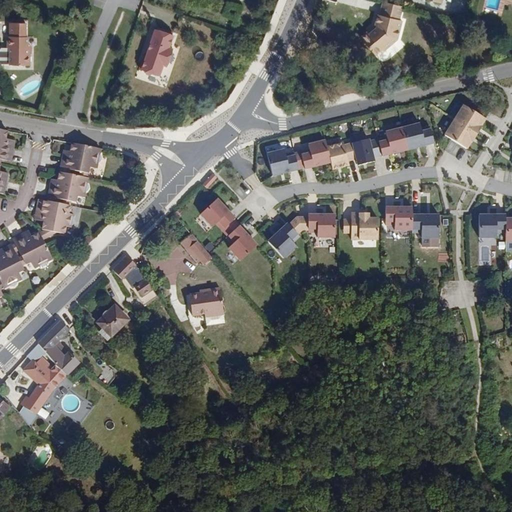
[(392,39),(397,20),(394,19),(397,5),(378,0),(377,0),(374,13),(372,13),(369,24),(371,26),(363,32),(362,30),(355,37),(369,54),(376,48),(377,50),(392,39)]
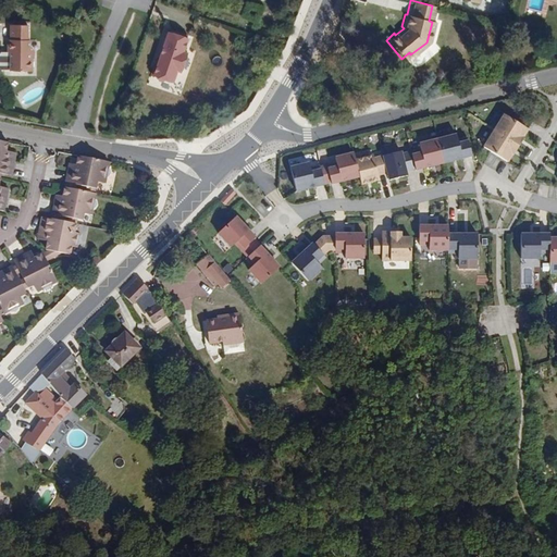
[(32,71),(33,59),(28,59),(29,50),(29,39),(26,39),(27,25),(9,24),(9,39),(7,39),(7,51),(2,51),(0,52),(0,67),(1,69),(11,69),(11,70),(32,71)]
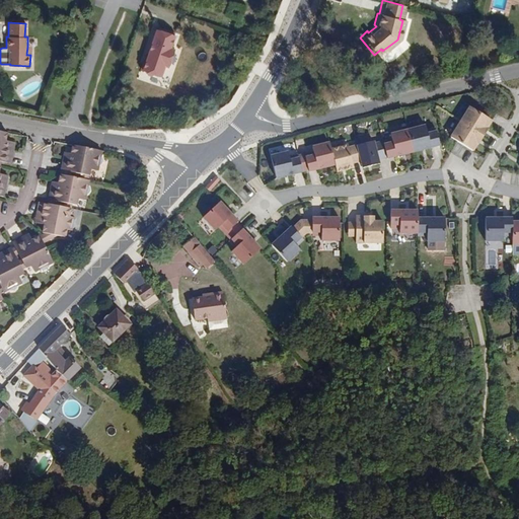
[(368,32),(376,26),(374,24),(367,30),(368,32)]
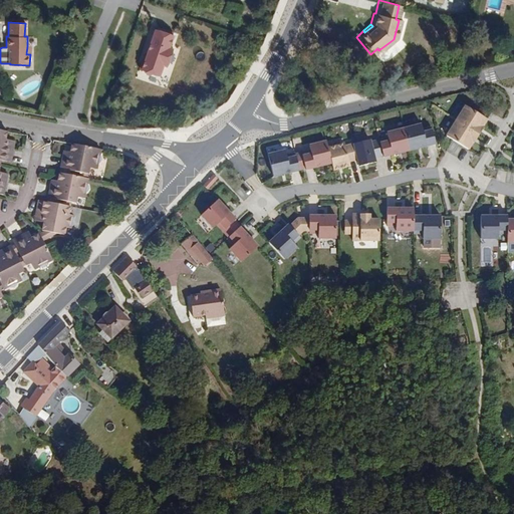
[(168,65),(174,48),(170,47),(174,35),(173,35),(174,32),(160,28),(160,30),(155,29),(148,52),(146,51),(140,68),(145,70),(146,74),(151,75),(154,73),(161,75),(165,64),(168,65)]
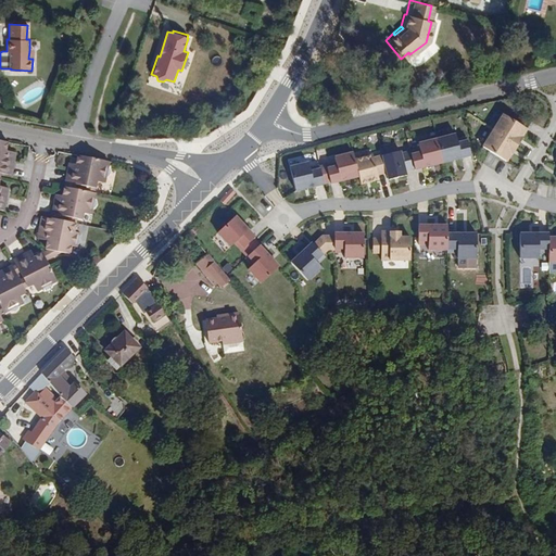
[(528,128),(504,113),(484,146),(507,161),(513,153),(510,152),(521,135),(523,136),(528,128)]
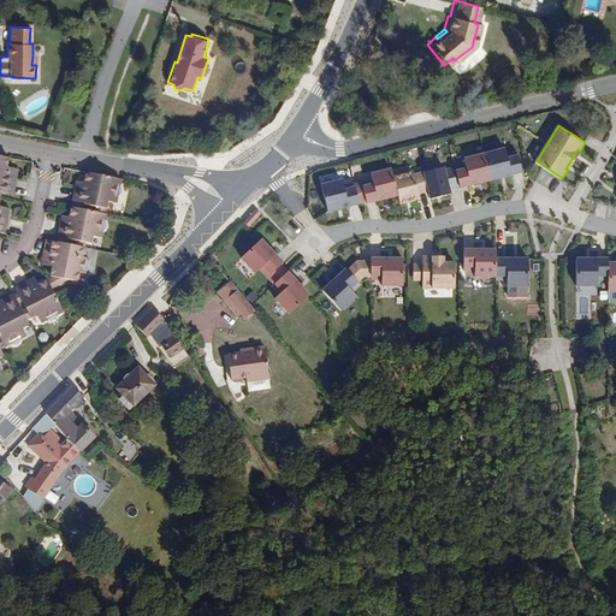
[(379,201),(398,196),(401,203),(420,199),(419,194),(430,191),(432,200),(451,195),(450,189),(461,187),(461,189),(523,173),(519,153),(508,155),(505,149),(465,159),(467,165),(445,171),(444,167),(414,175),(414,172),(395,177),(392,170),(372,175),(374,183),(379,201)]
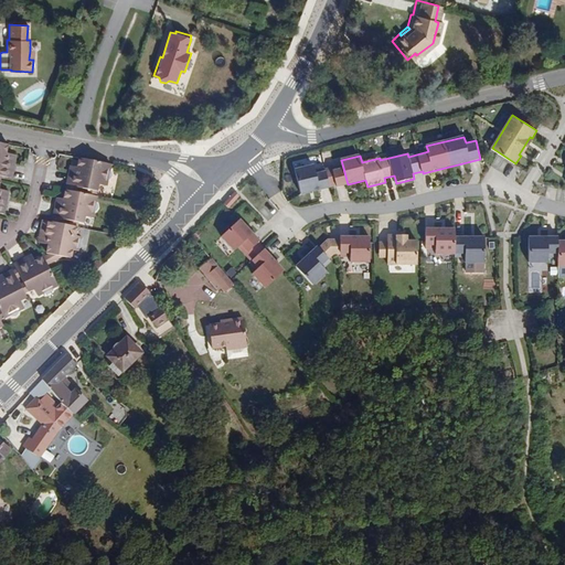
[(521,156),(522,156),(533,138),(532,138),(530,137),(519,155),(521,156)]
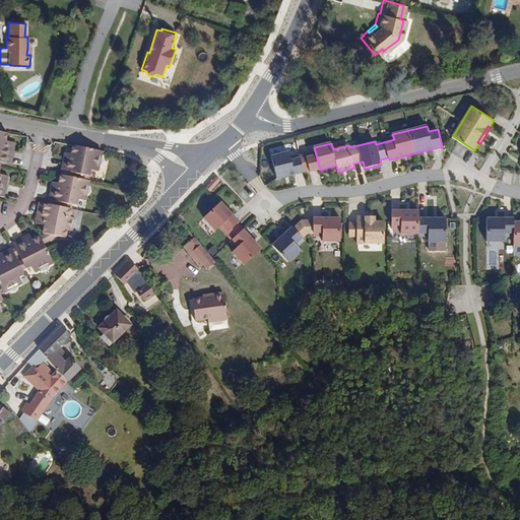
[(3,147),(5,140),(6,132),(0,131),(0,160),(1,160),(10,163),(13,149),(3,147)]
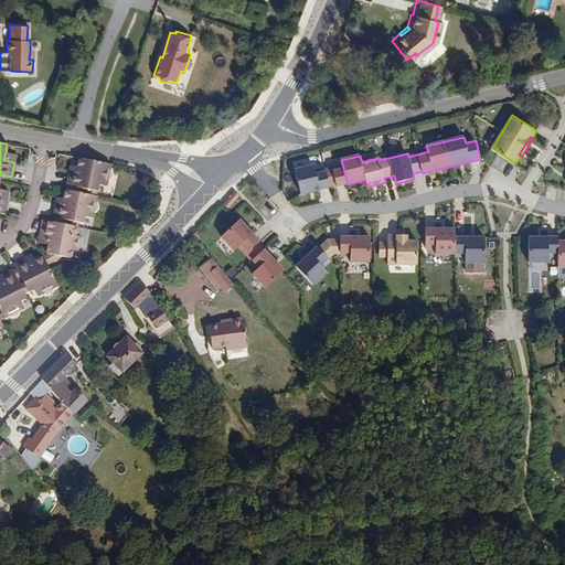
[(14,162),(16,153),(6,152),(3,160),(14,162)]
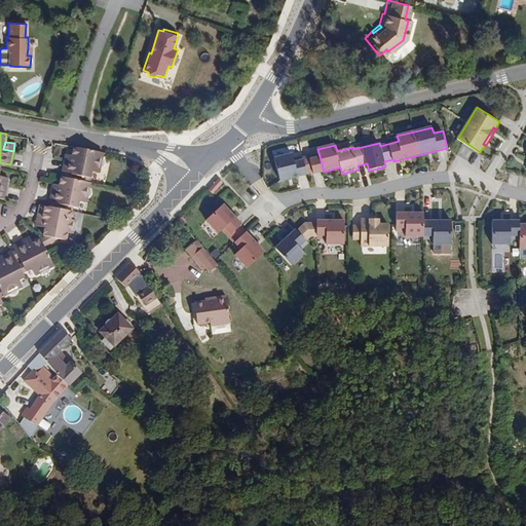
[(106,163),(105,160),(104,159),(105,153),(75,148),(73,156),(72,161),(66,160),(63,173),(71,174),(77,176),(91,178),(92,172),(101,174),(102,167),(104,166),(106,163)]
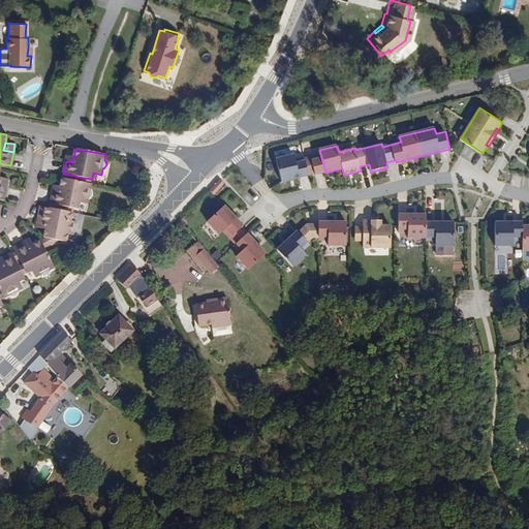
[(277,159),(282,182),(300,178),(297,161),(296,161),(294,155),(277,159)]
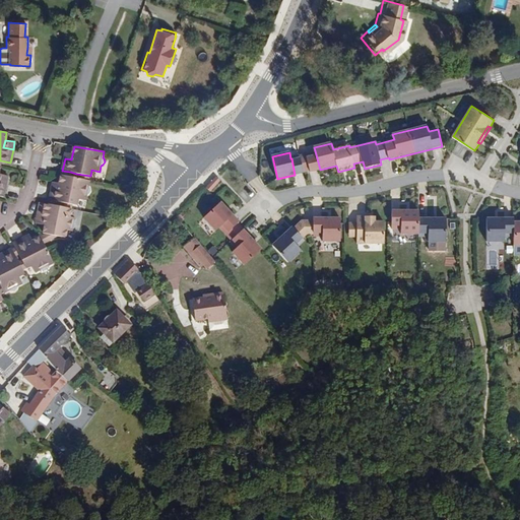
[(316,154),(307,156),(310,172),(320,170),(316,154)]
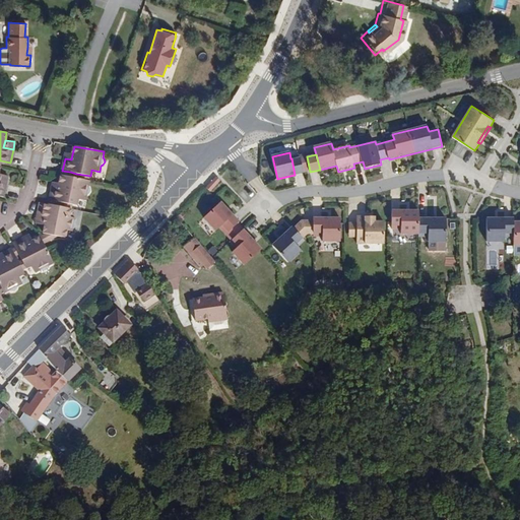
[(300,156),(291,158),(295,175),(304,172),(300,156)]
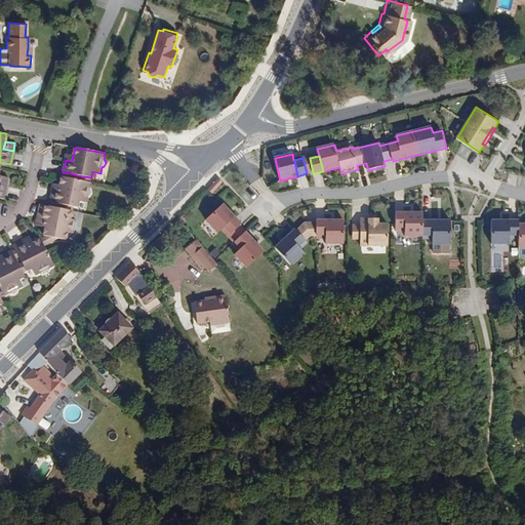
[(0,182),(6,184),(8,176),(0,174),(0,182)]
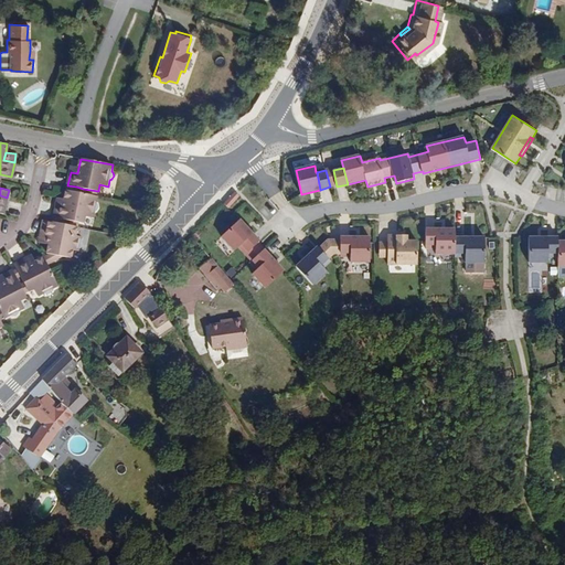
[(96,210),(97,208),(97,204),(96,202),(97,196),(82,193),(75,191),(66,190),(65,190),(63,200),(62,204),(55,203),(53,216),(61,219),(67,220),(74,221),(83,223),(84,216),(93,217),(94,212),(96,210)]
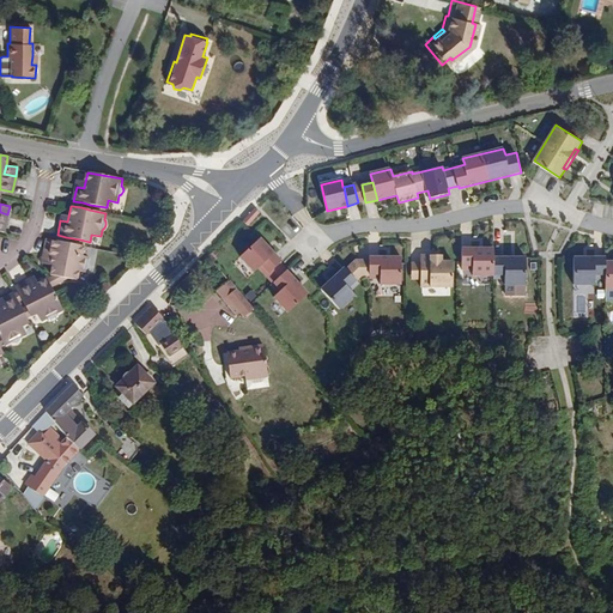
[(249,226),(261,213),(255,208),(243,220),(249,226)]
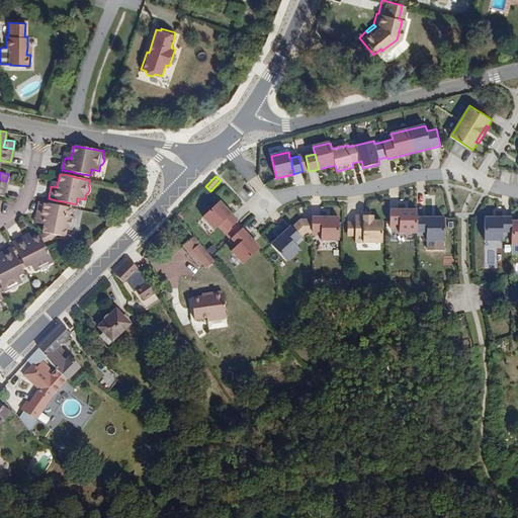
[(237,220),(219,200),(201,217),(213,230),(218,226),(224,233),(236,222),(237,220)]
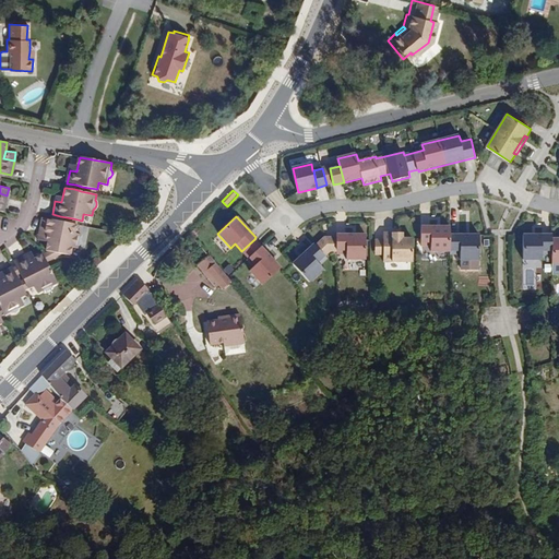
[(75,236),(75,234),(71,233),(72,224),(66,223),(59,221),(51,219),(43,218),(39,233),(49,235),(47,242),(46,250),(49,251),(61,253),(67,254),(68,247),(73,248),(73,245),(76,244),(78,240),(78,238),(75,236)]
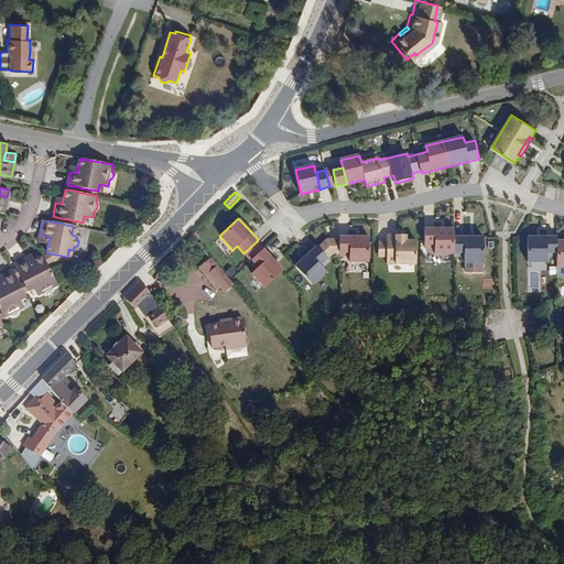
[(454,229),(424,229),(424,248),(435,248),(434,253),(454,253),(454,257),(464,257),(464,262),(484,262),(484,237),(454,237),(454,229)]
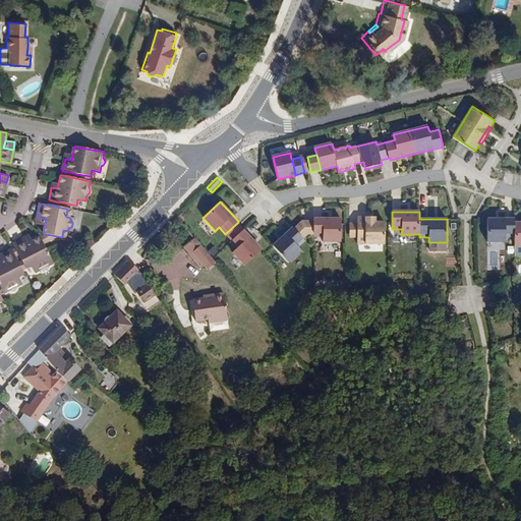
[(44,226),(46,219),(37,217),(36,224),(44,226)]
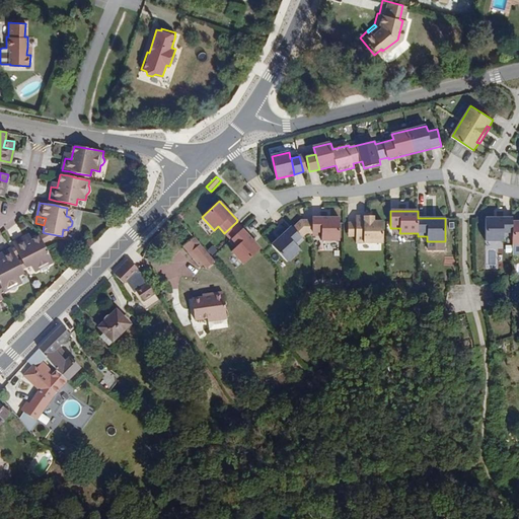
[(366,217),(356,217),(356,243),(383,243),(383,222),(374,222),(366,222),(366,217)]
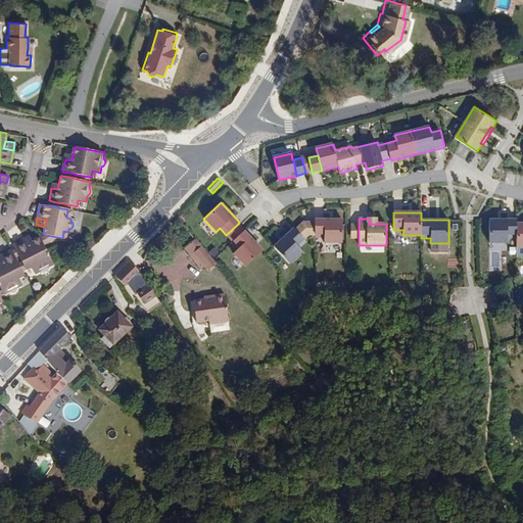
[(342,243),(342,220),(315,220),(315,222),(315,236),(315,238),(324,238),(324,243),(342,243)]
